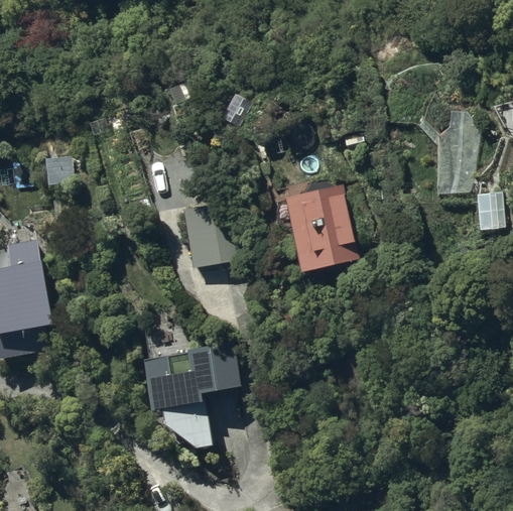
[(253,105),(234,94),(221,118),(239,129),(253,105)]
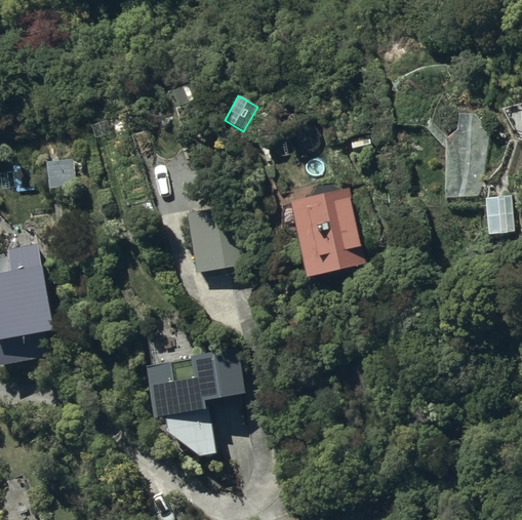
[(74,161),(48,161),(48,187),(74,187),(74,161)]
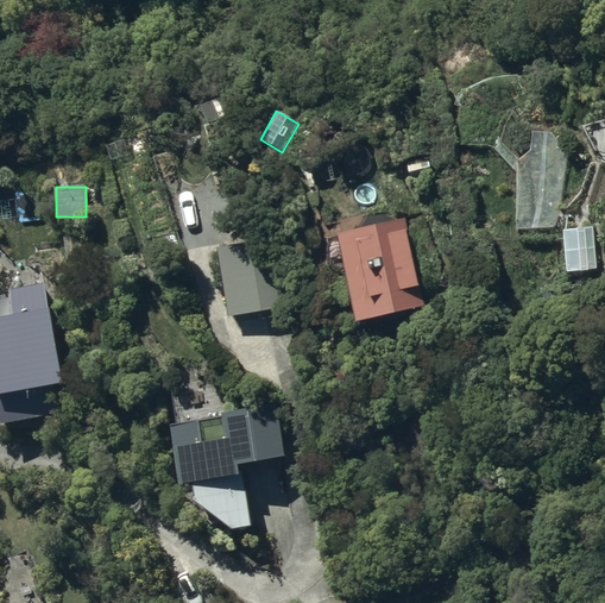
[(404,220),(336,236),(355,320),(423,306),(404,220)]
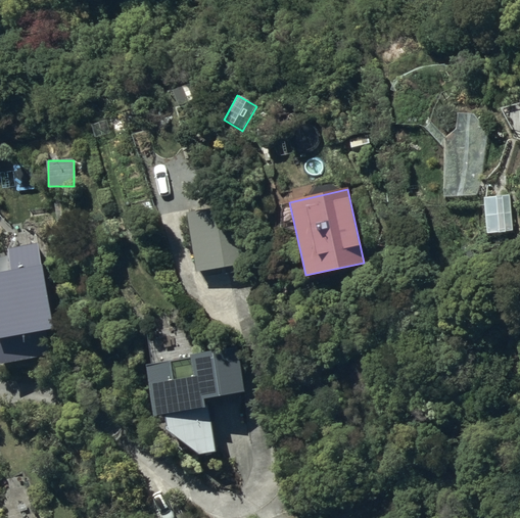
[(510,237),(508,200),(483,201),(485,238),(510,237)]
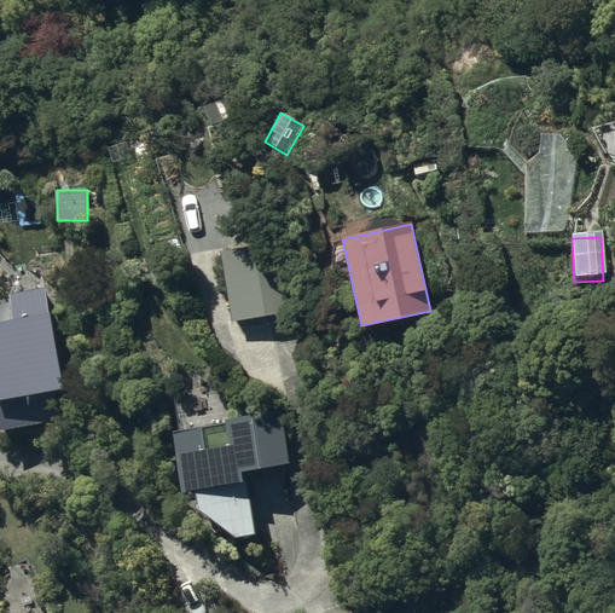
[(219,255),(231,323),(284,313),(271,246),(219,255)]
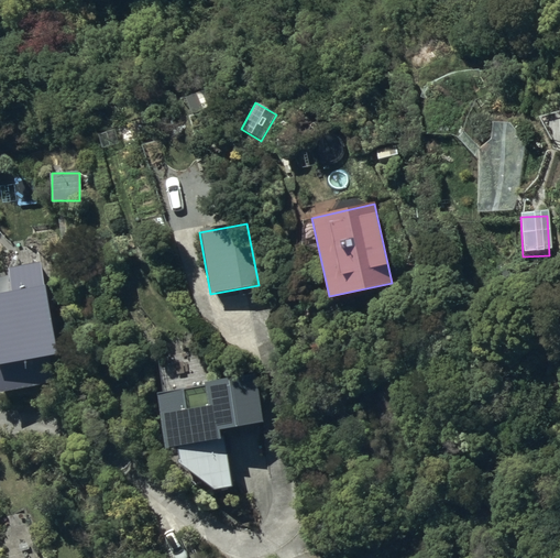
[(0,393),(51,385),(45,352),(56,350),(45,283),(43,284),(40,263),(8,267),(11,287),(0,290),(0,393)]
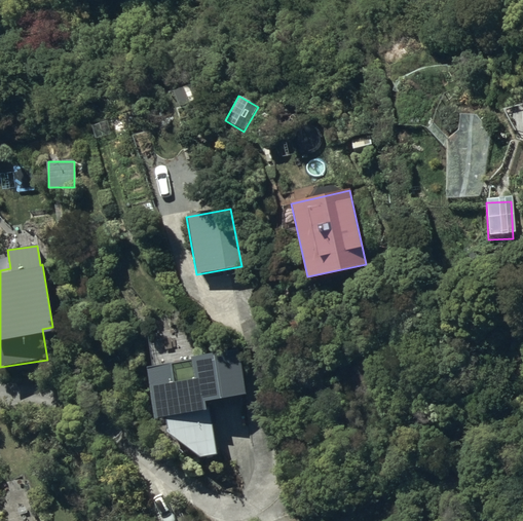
[(208,400),(244,394),(237,350),(148,366),(156,413),(167,411),(170,422),(166,423),(167,425),(201,453),(216,451),(208,400)]
